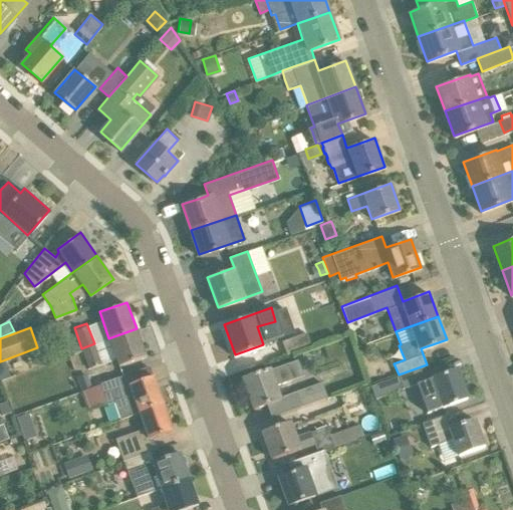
[(118,364),(146,355),(137,328),(108,338),(118,364)]
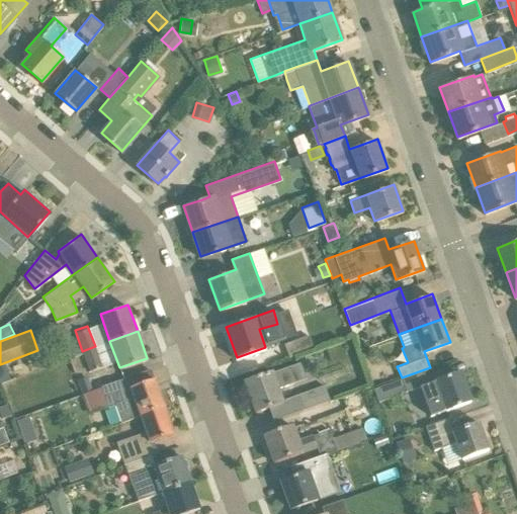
[(288,356),(313,348),(309,334),(284,343),(288,356)]
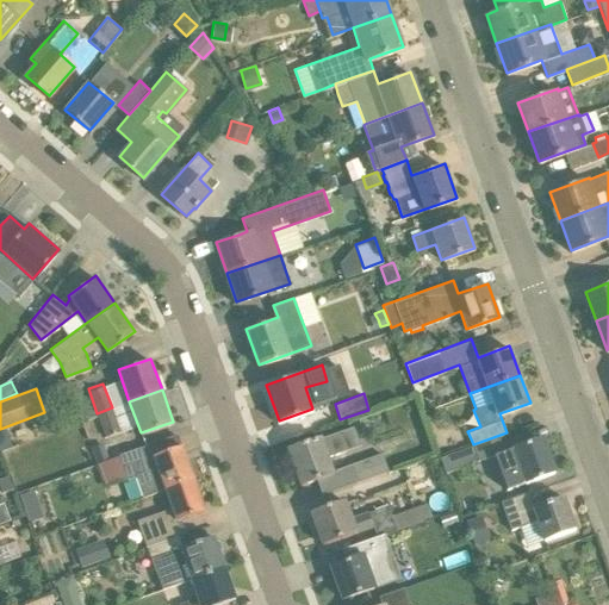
[(104,435),(119,429),(112,407),(97,413),(104,435)]
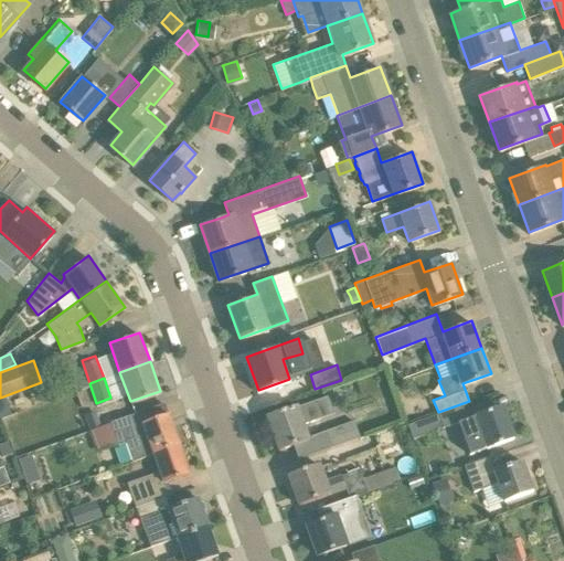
[(304,422),(332,412),(327,393),(267,414),(278,448),(309,437),(304,422)]
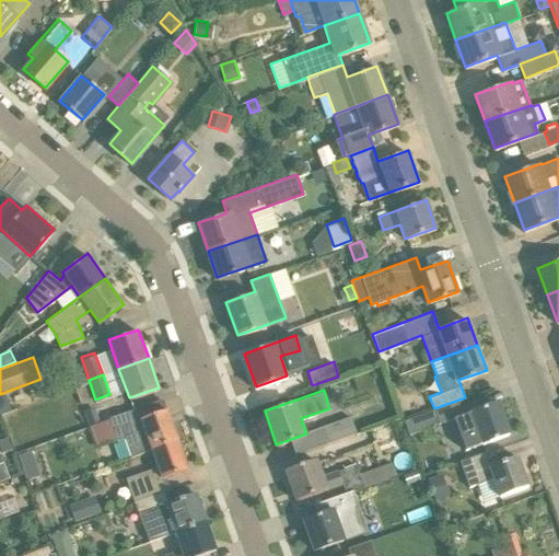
[(458,401),(465,398),(465,397),(434,408),(439,423),(453,417),(463,414),(458,401)]
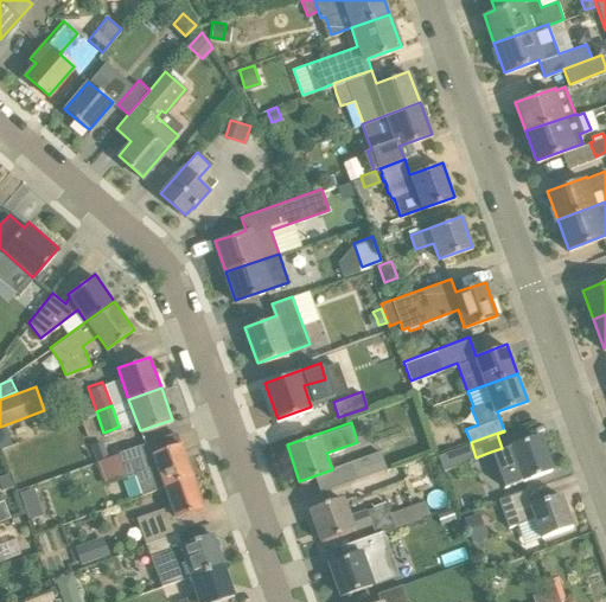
[(491,452),(498,471),(504,485),(552,468),(538,434),(508,446),(502,448),(491,452)]
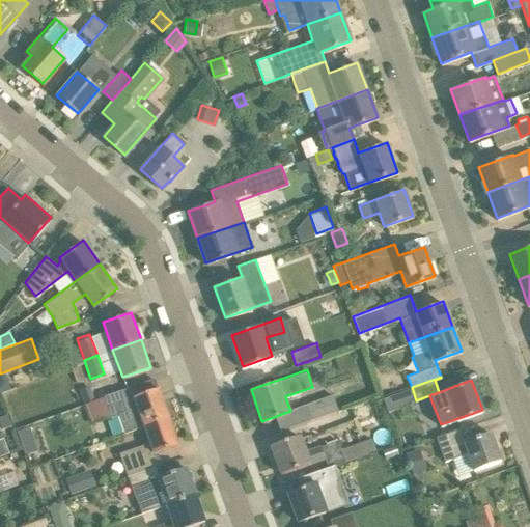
[(89,384),(79,388),(83,400),(92,397),(94,396),(89,384)]
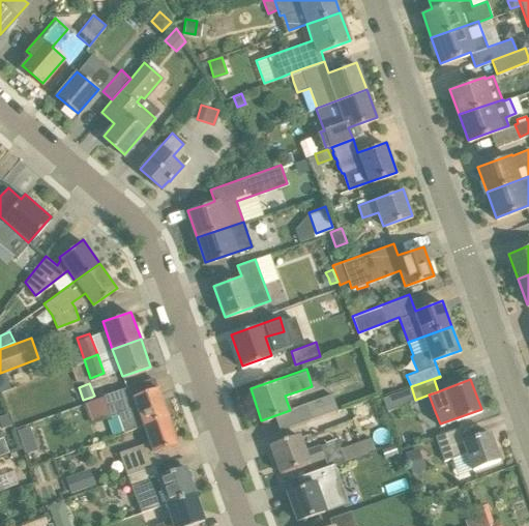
[(157,386),(138,393),(134,396),(129,384),(83,401),(83,403),(71,407),(74,413),(88,408),(96,417),(97,420),(136,406),(142,425),(168,415),(157,386)]
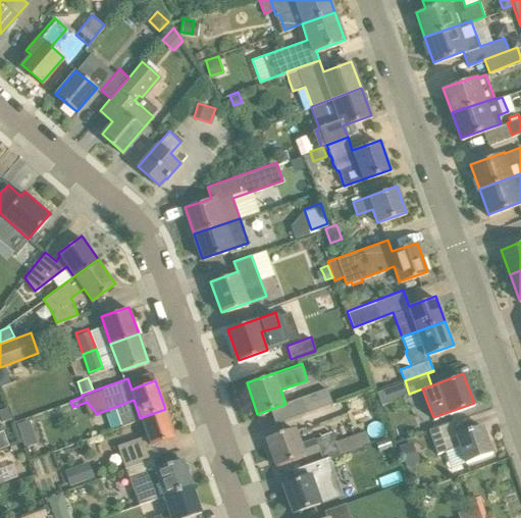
[(326,387),(300,397),(305,412),(331,402),(326,387)]
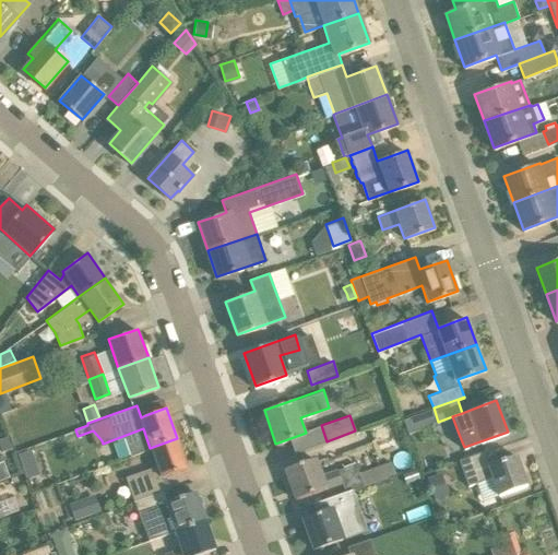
[(0,444),(2,450),(12,447),(8,435),(0,437),(0,444)]
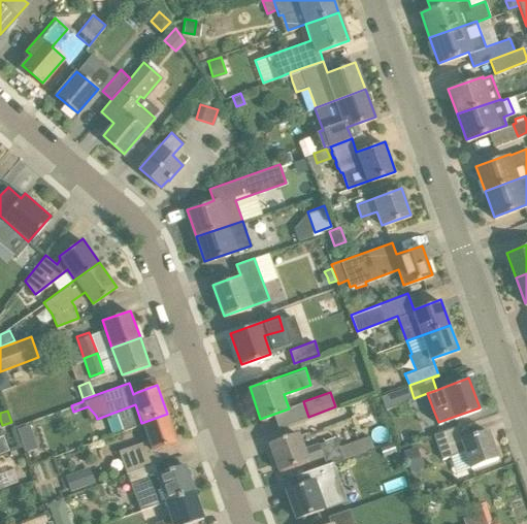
[(154,450),(176,441),(167,414),(141,423),(147,439),(119,450),(127,472),(155,462),(157,461),(154,450)]
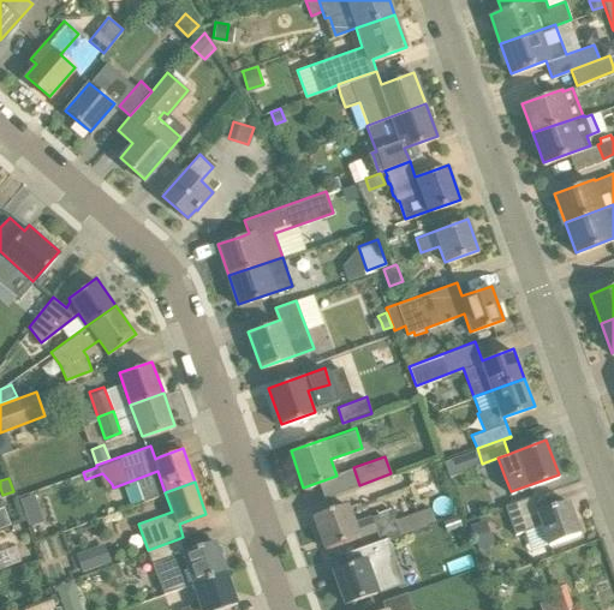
[(567,500),(537,510),(532,495),(505,506),(516,532),(540,524),(548,543),(579,532),(567,500)]
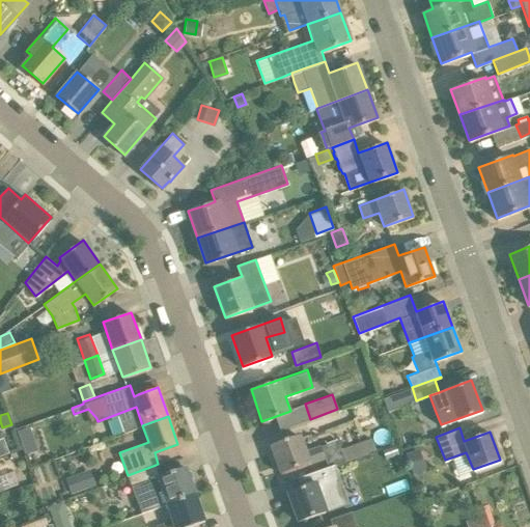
[(326,456),(328,465),(364,452),(360,441),(341,448),(338,439),(306,449),(301,434),(271,444),(281,473),(301,466),(326,456)]
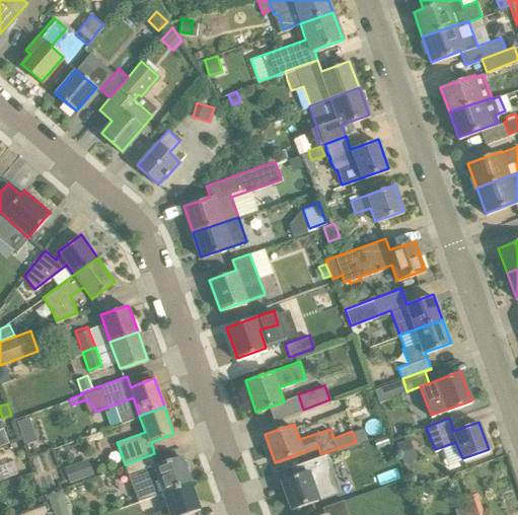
[(35,438),(32,427),(19,431),(23,442),(35,438)]
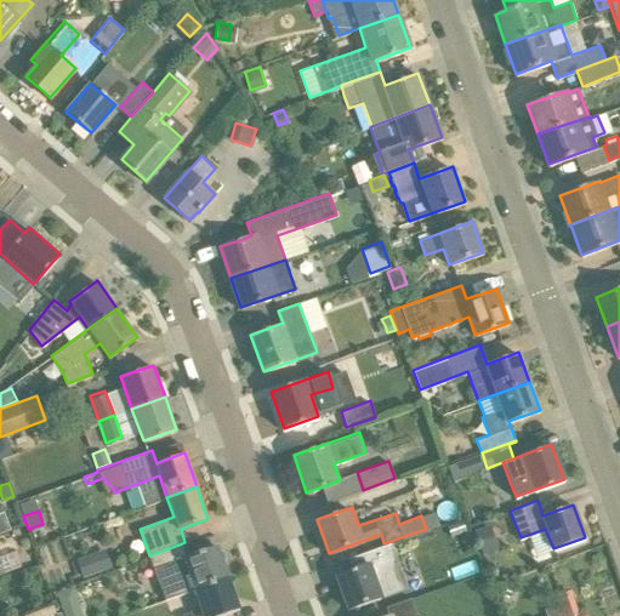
[(451,534),(466,529),(462,518),(448,523),(451,534)]
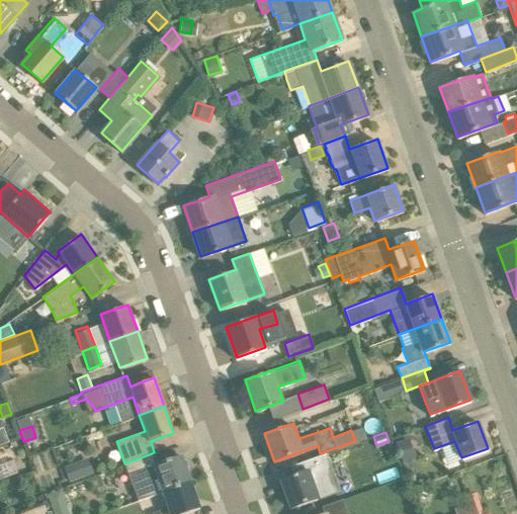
[(396,441),(403,461),(416,456),(409,436),(396,441)]
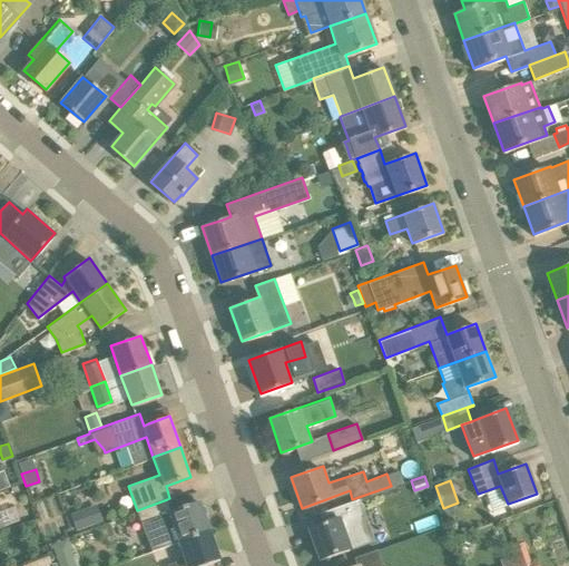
[(308,528),(320,558),(351,547),(345,532),(380,519),(374,505),(382,503),(383,506),(388,505),(386,501),(400,497),(396,485),(394,486),(394,485),(391,486),(352,499),(334,506),(337,517),(308,528)]
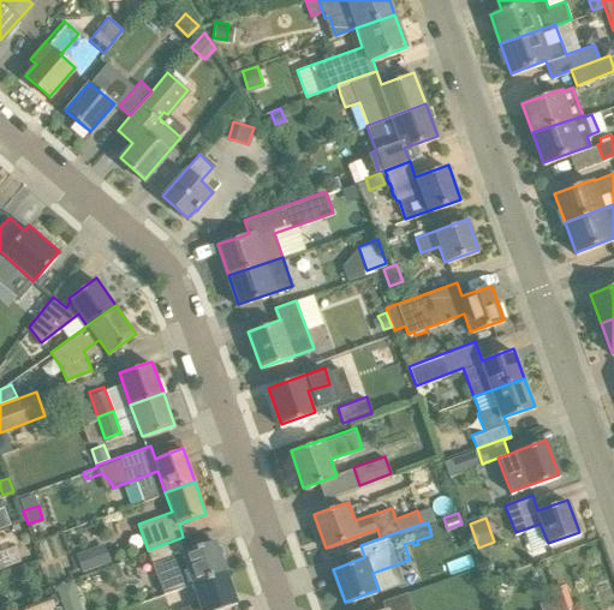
[(226,570),(215,539),(185,550),(180,538),(148,550),(162,592),(191,582),(226,570)]
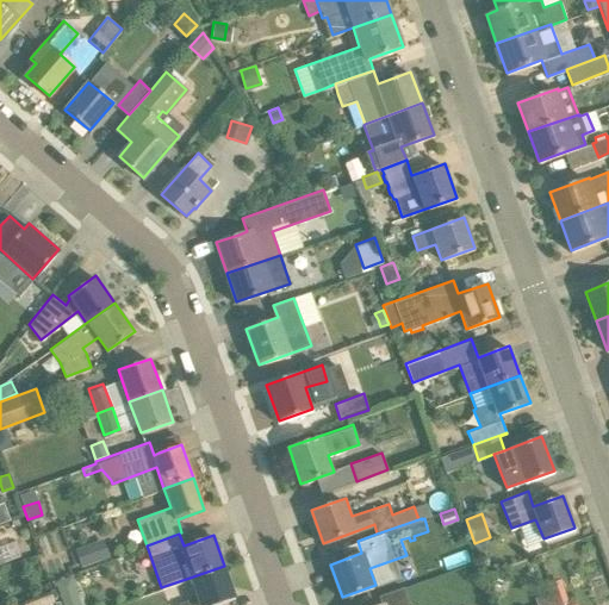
[(94,560),(88,542),(75,547),(81,565),(94,560)]
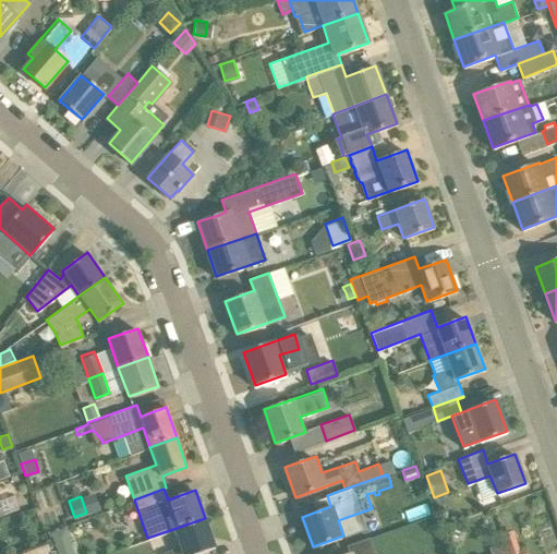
[(164,553),(191,553),(215,545),(205,518),(173,529),(179,545),(164,551),(164,553)]
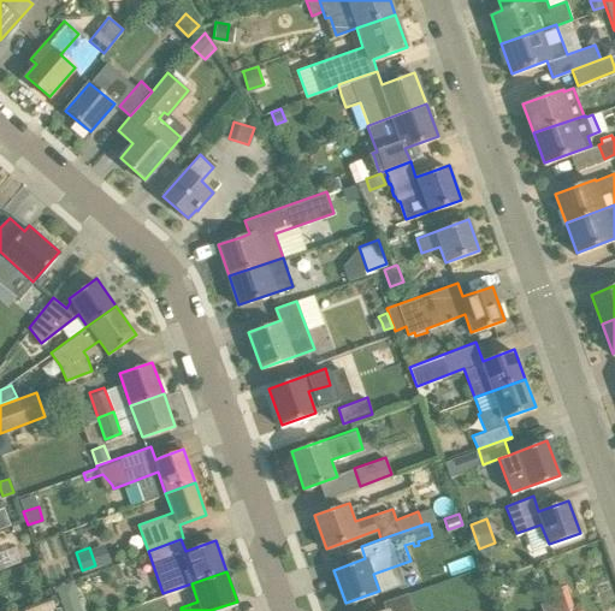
[(413,610),(408,592),(383,600),(385,610),(413,610)]
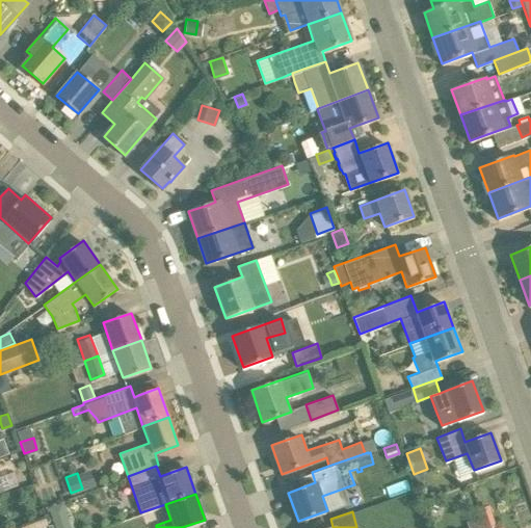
[(47,525),(48,525),(44,515),(20,524),(22,527),(38,527),(43,527),(44,527),(46,527),(45,526),(47,525)]
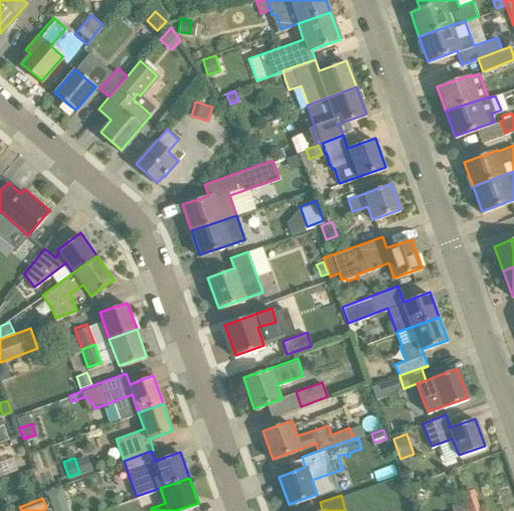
[(465,510),(469,510),(465,499),(451,504),(454,510),(465,510)]
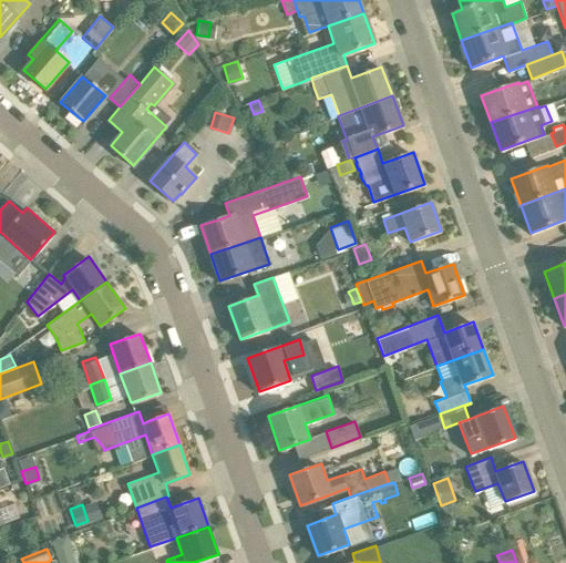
[(75,562),(72,553),(58,559),(59,562),(75,562)]
